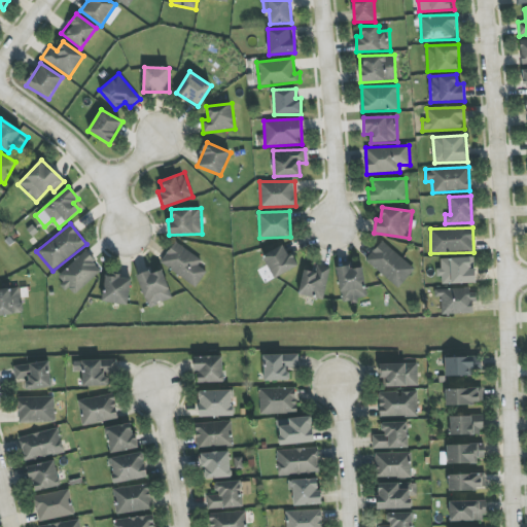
[(198,266),(202,259),(175,241),(161,262),(196,287),(207,272),(198,266)]
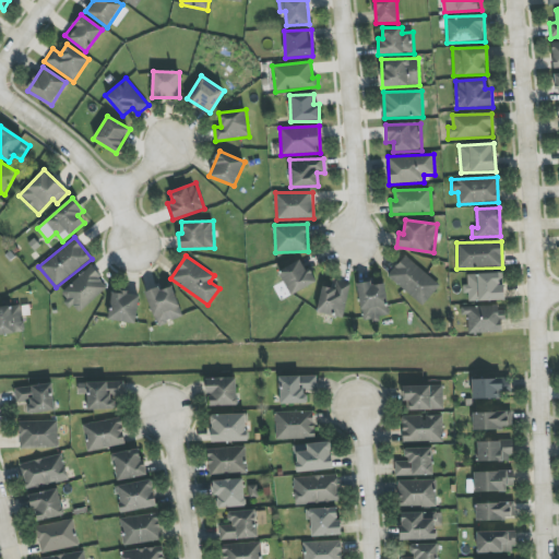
[(440,286),(406,256),(388,275),(421,306),(440,286)]
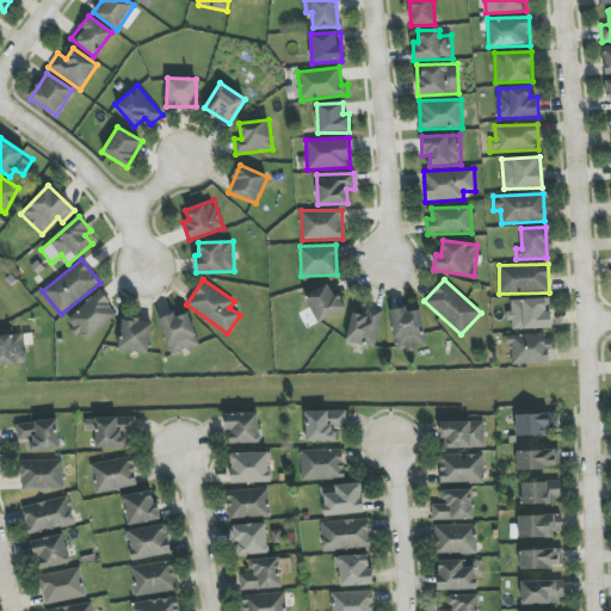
[(304,297),(318,323),(344,309),(331,283),(304,297)]
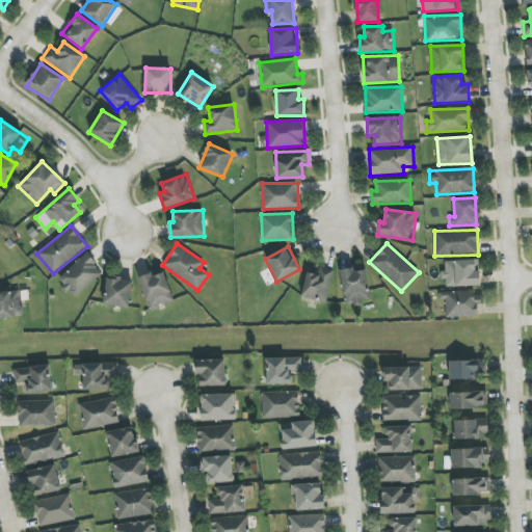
[(58,278),(64,286),(63,287),(75,299),(103,272),(85,254),(58,278)]
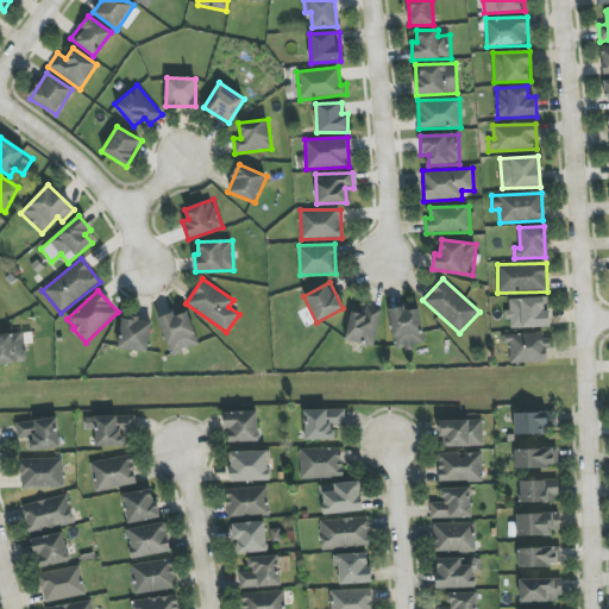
[(508,328),(548,327),(548,297),(507,299),(508,328)]
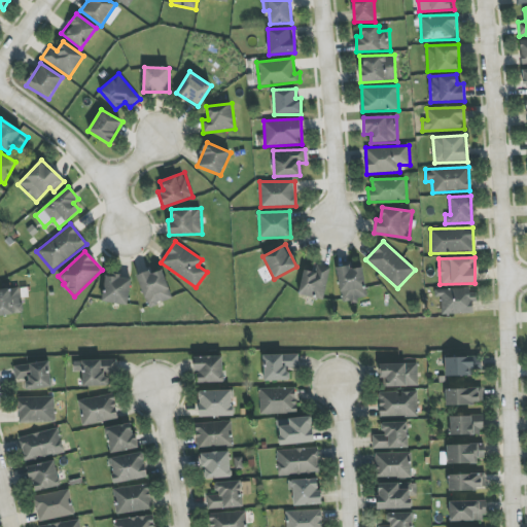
[(303,271),(300,295),(325,299),(329,267),(316,266),(315,272),(303,271)]
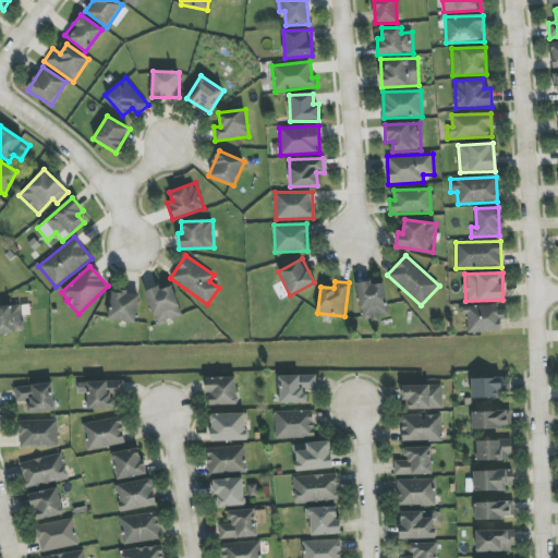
[(385,282),(358,283),(360,320),(379,319),(379,316),(387,315),(385,282)]
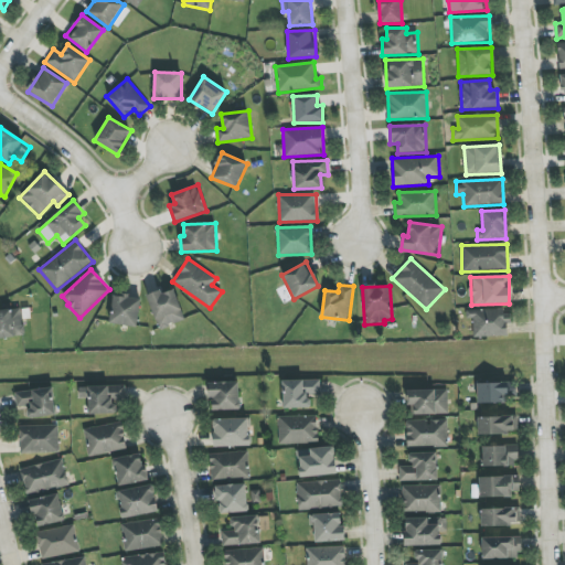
[(184,320),(173,289),(162,294),(161,290),(147,296),(159,329),(184,320)]
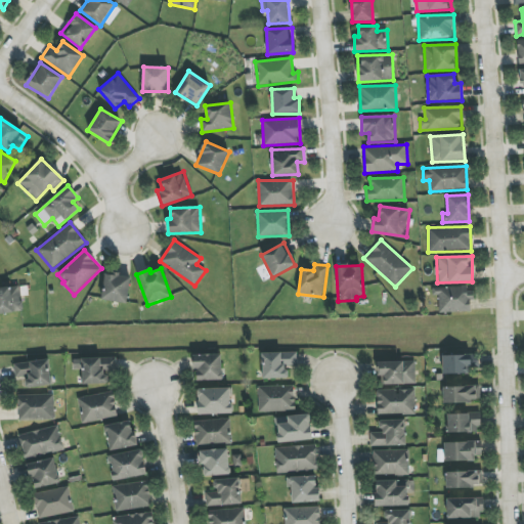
[(101,300),(127,303),(130,276),(105,273),(101,300)]
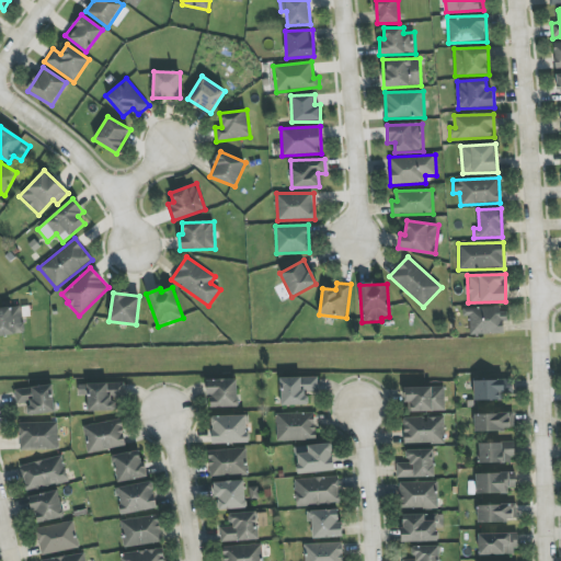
[(0,336),(24,334),(22,306),(0,308),(0,336)]
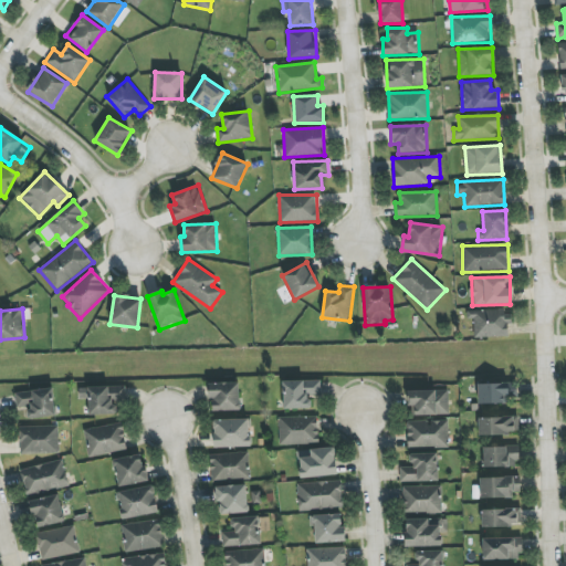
[(472,338),(510,336),(509,310),(471,312),(472,338)]
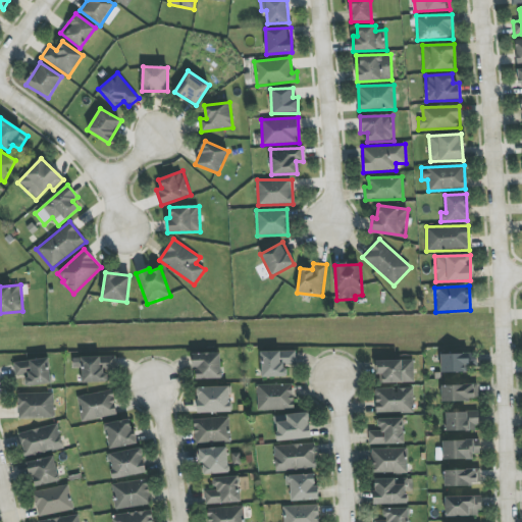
[(286,377),(286,365),(296,365),(296,351),(260,352),(261,378),(286,377)]
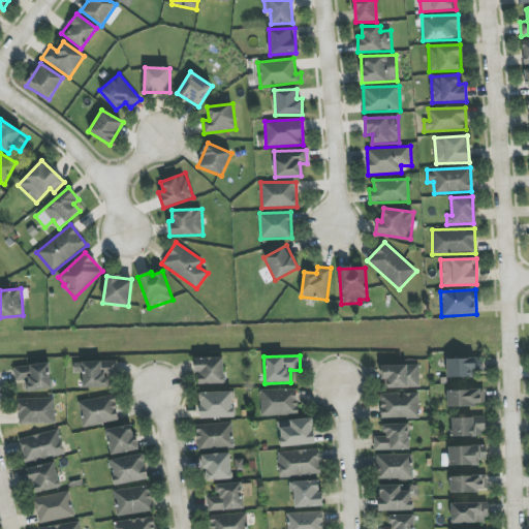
[(196,359),(196,384),(224,383),(224,358),(196,359)]
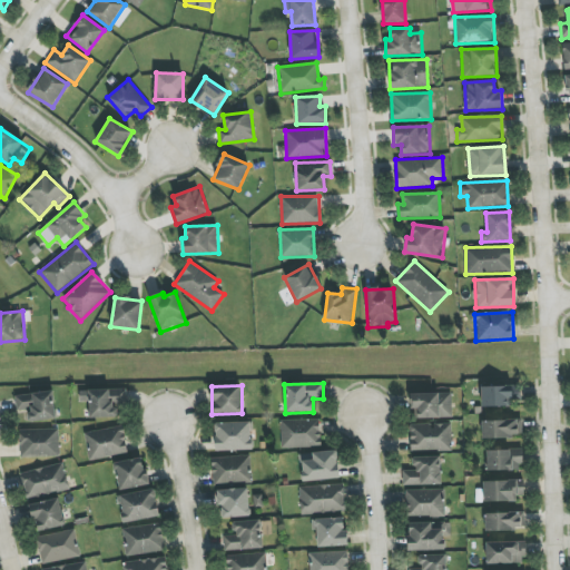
[(481,386),(481,406),(520,405),(520,386),(481,386)]
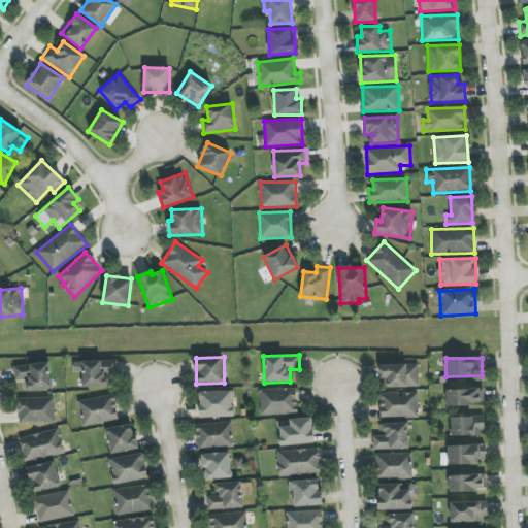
[(83,388),(107,387),(107,374),(118,374),(118,361),(73,362),(74,372),(83,372),(83,388)]
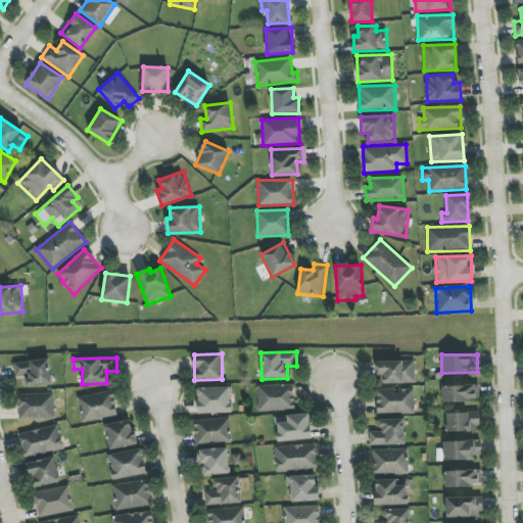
[(14,363),(15,377),(26,376),(27,387),(51,385),(49,360),(14,363)]
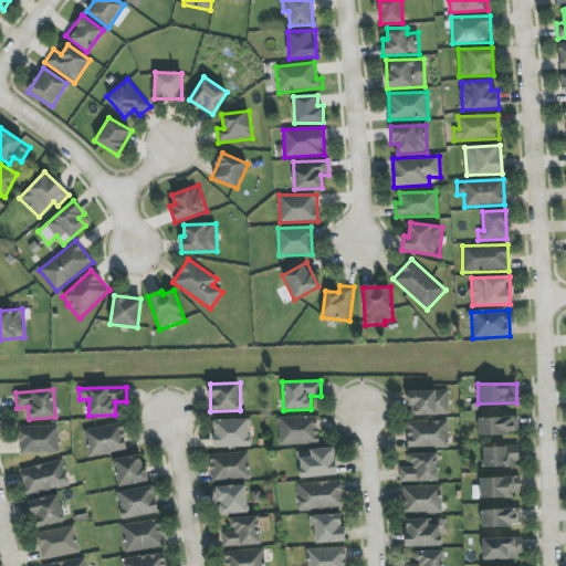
[(406,391),(407,407),(411,407),(411,416),(449,415),(449,390),(406,391)]
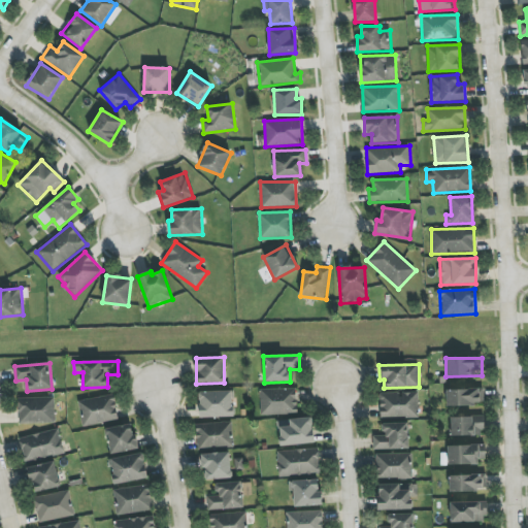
[(260,390),(260,415),(297,414),(297,388),(260,390)]
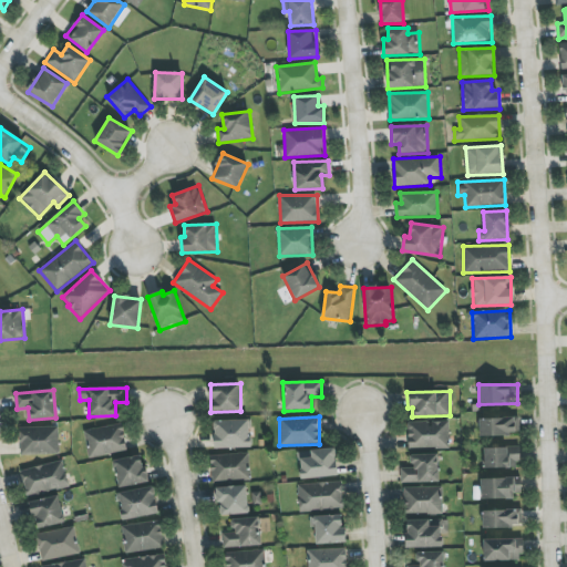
[(519,435),(519,418),(480,419),(481,436),(519,435)]
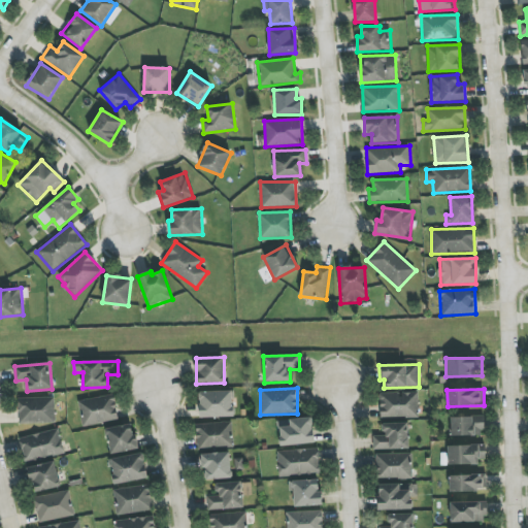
[(234,417),(233,391),(199,392),(200,418),(234,417)]
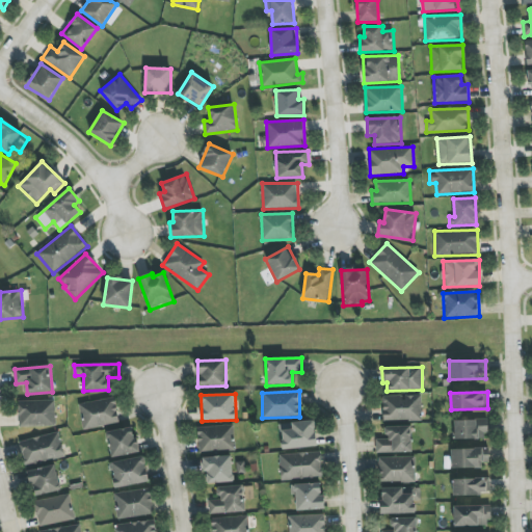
[(382,396),(382,421),(422,420),(421,395),(382,396)]
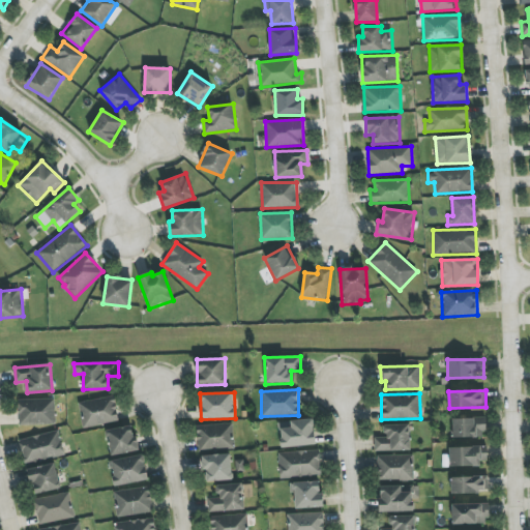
[(79,402),(83,428),(119,422),(115,396),(79,402)]
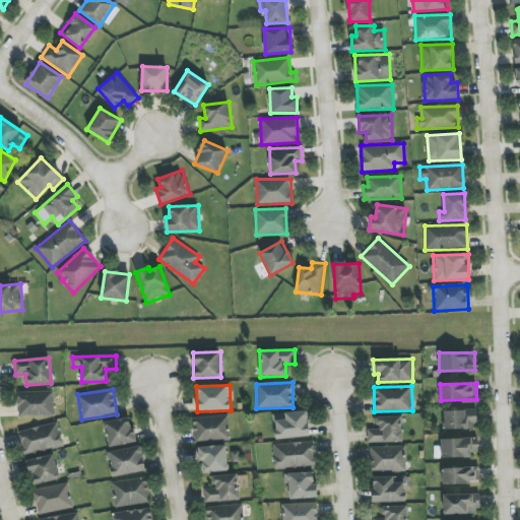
[(18,392),(18,417),(54,416),(54,392),(18,392)]
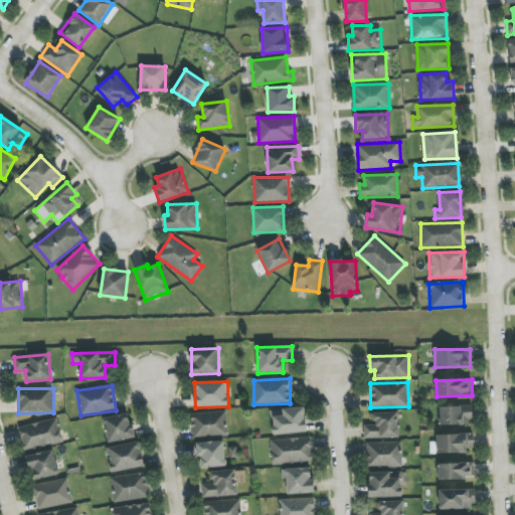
[(272,410),(274,436),(307,432),(304,406),(272,410)]
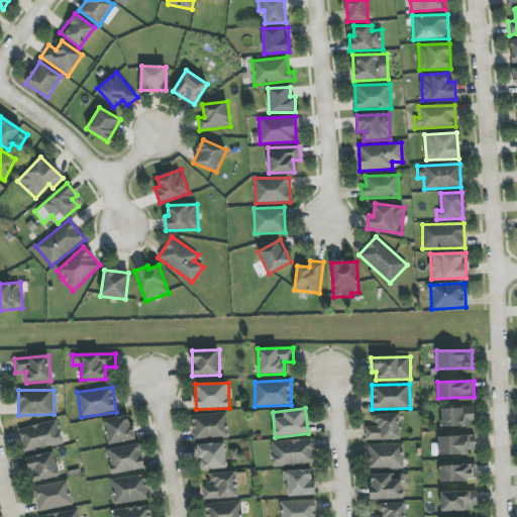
[(474,408),(441,408),(441,426),(473,427),(474,408)]
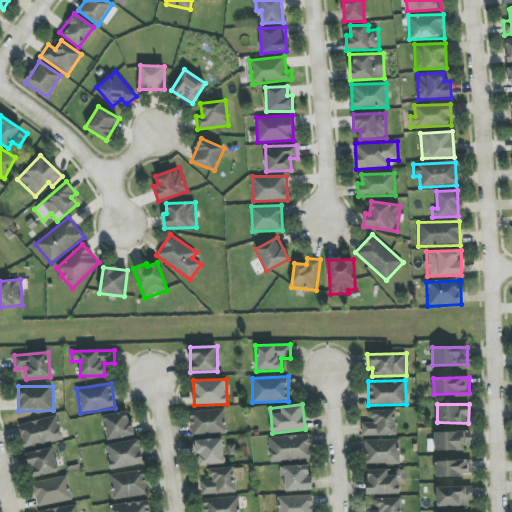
[(190,411),(191,435),(226,433),(225,409),(190,411)]
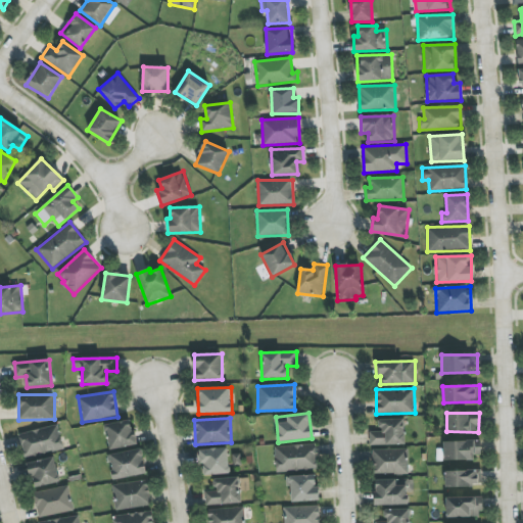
[(403,419),(379,419),(379,432),(369,432),(370,445),(405,444),(403,419)]
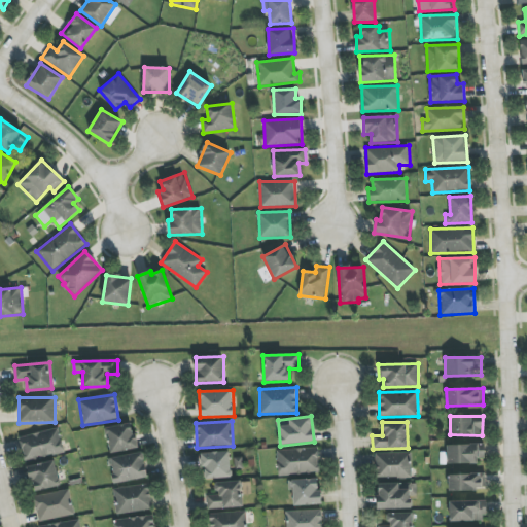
[(106,428),(110,453),(137,449),(133,423),(106,428)]
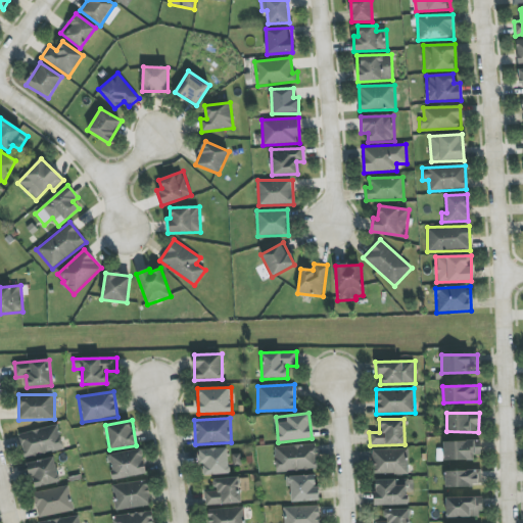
[(25,459),(64,448),(57,424),(18,434),(25,459)]
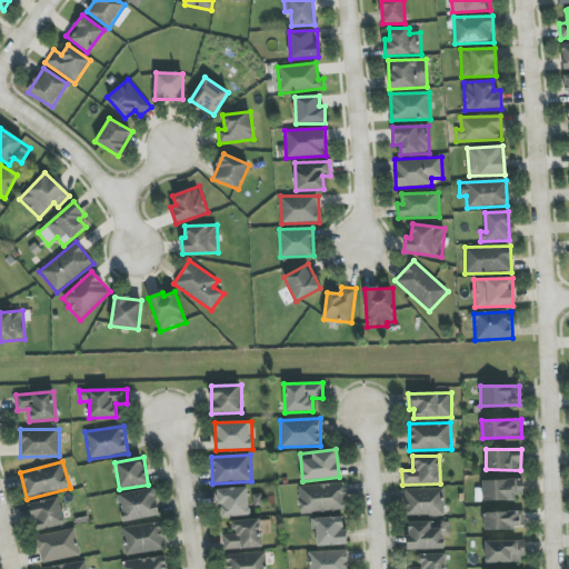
[(523,499),(523,479),(482,480),(483,500),(523,499)]
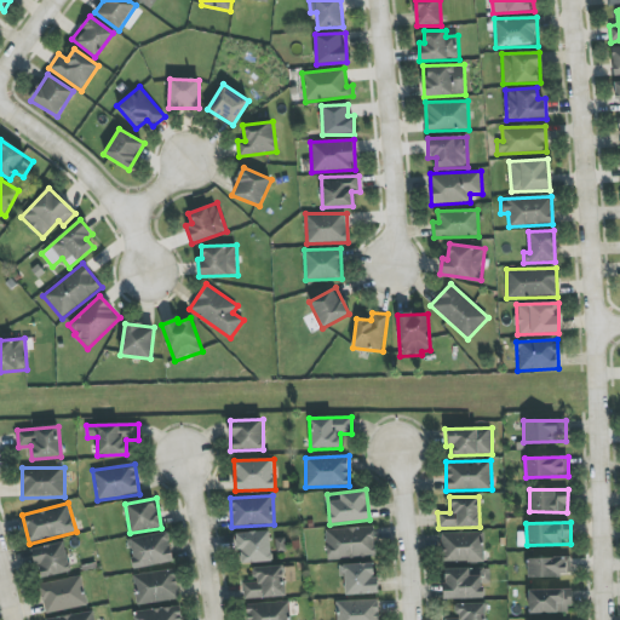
[(375,557),(374,527),(326,529),(327,558),(375,557)]
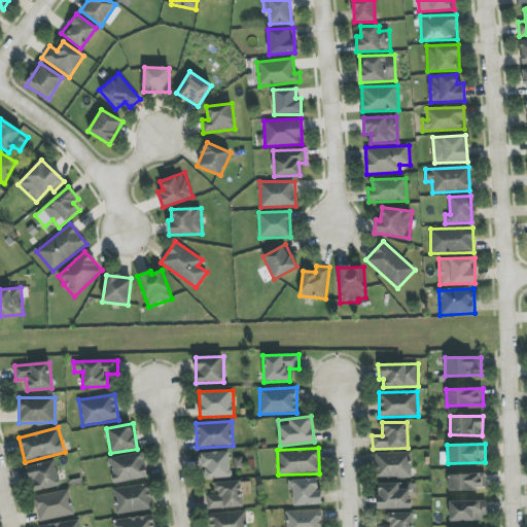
[(143,452),(109,459),(114,484),(148,478),(143,452)]
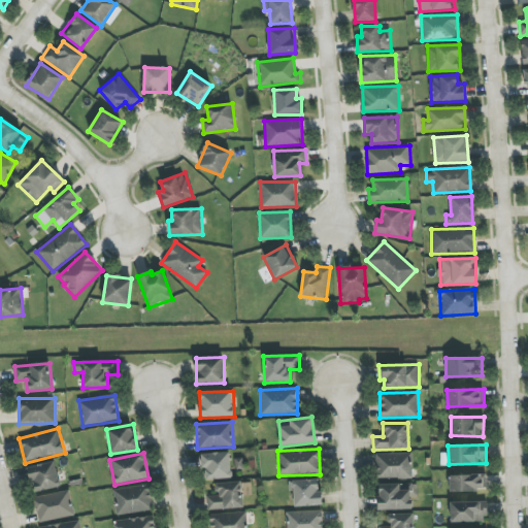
[(201,454),(201,469),(204,469),(204,480),(231,479),(230,453),(201,454)]
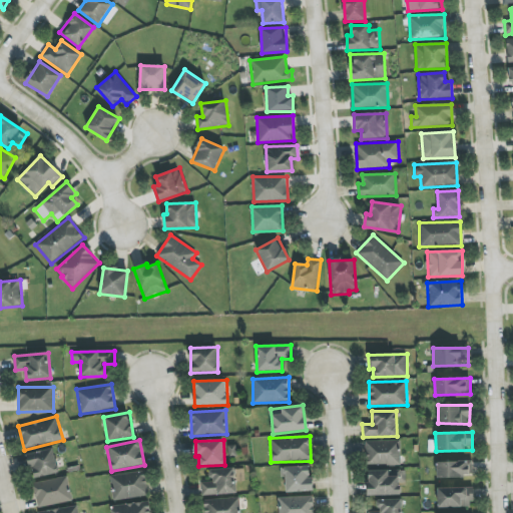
[(400,465),(400,441),(365,441),(365,465),(400,465)]
